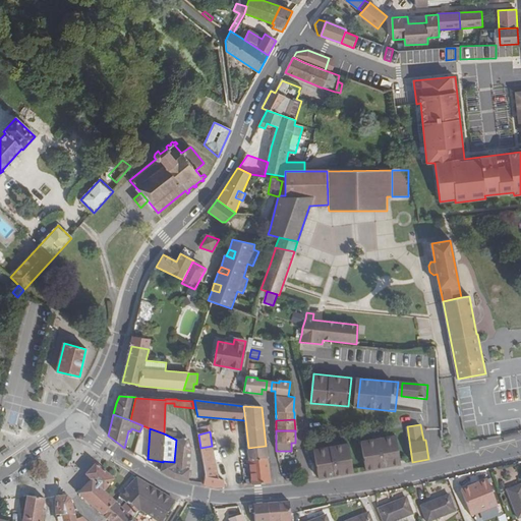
[(365,469),(401,464),(396,435),(361,441),(365,469)]
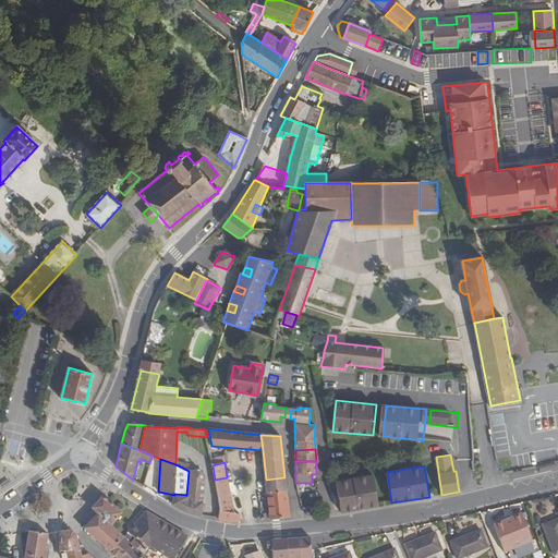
[(174,494),(174,495),(172,504),(186,511),(201,516),(201,512),(204,483),(199,470),(189,471),(186,495),(174,494)]
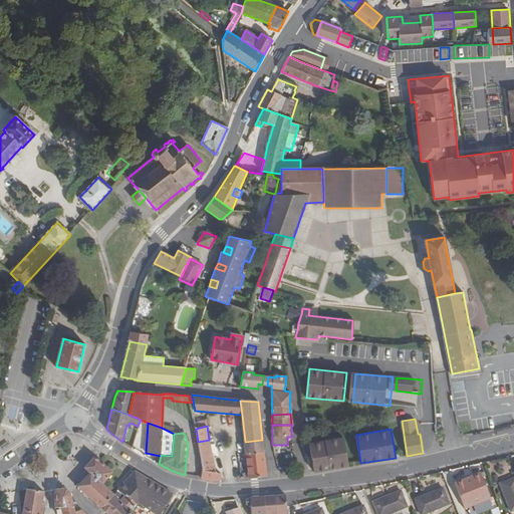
[(314,471),(348,465),(343,437),(309,442),(314,471)]
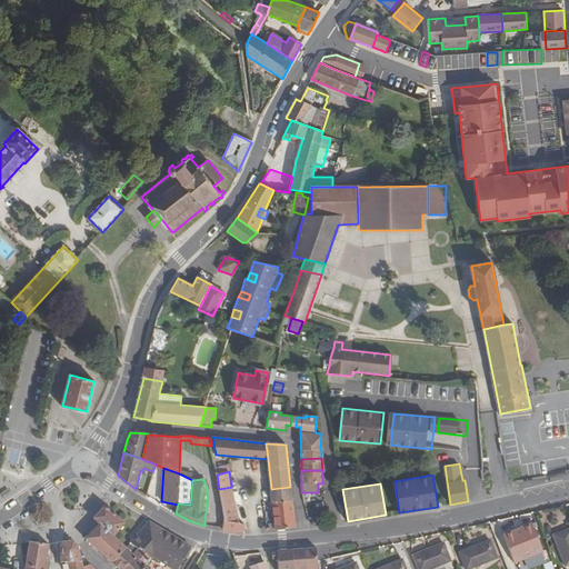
[(219,489),(222,508),(235,506),(231,487),(219,489)]
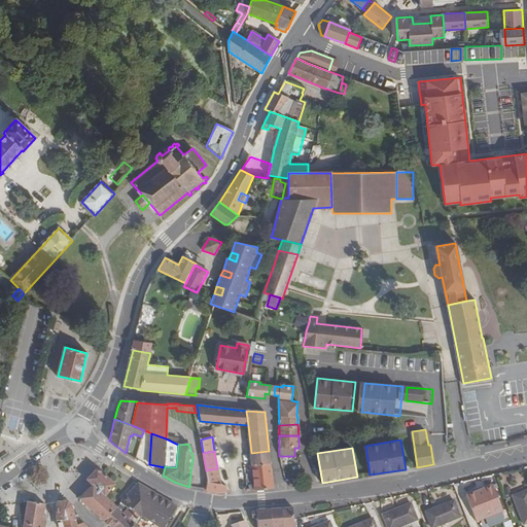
[(252,462),(252,465),(270,463),(269,451),(251,453),(251,456),(252,462)]
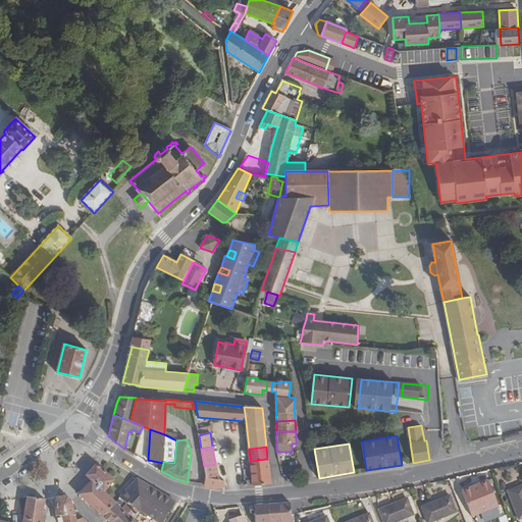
[(267,459),(250,461),(253,485),(270,483),(267,459)]
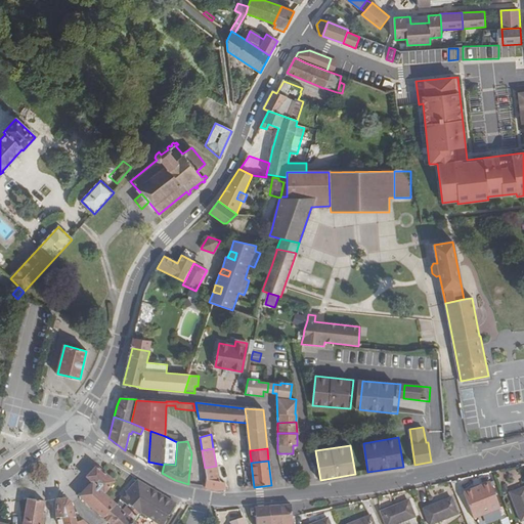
[(216,466),(205,468),(207,479),(206,484),(205,487),(217,490),(225,489),(223,482),(219,481),(216,466)]
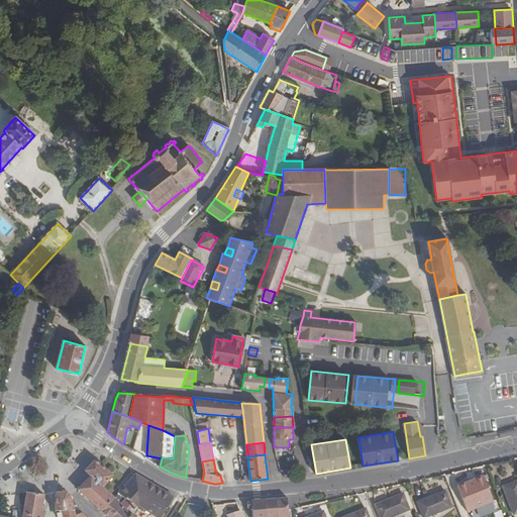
[(102,512),(114,499),(103,488),(113,476),(95,460),(84,472),(90,477),(78,490),(102,512)]
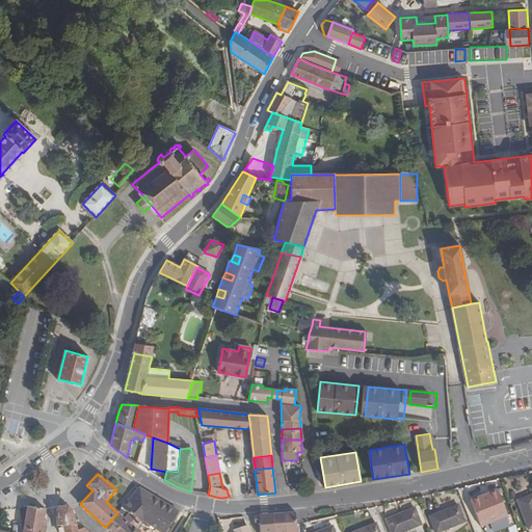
[(139,487),(122,507),(123,508),(131,514),(133,516),(134,514),(142,522),(143,523),(144,522),(160,531),(166,531),(180,512),(159,499),(149,494),(139,487)]
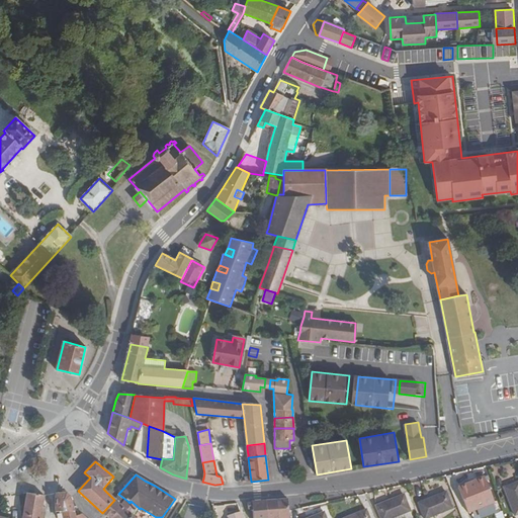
[(484,478),(455,488),(462,504),(490,493),(484,478)]
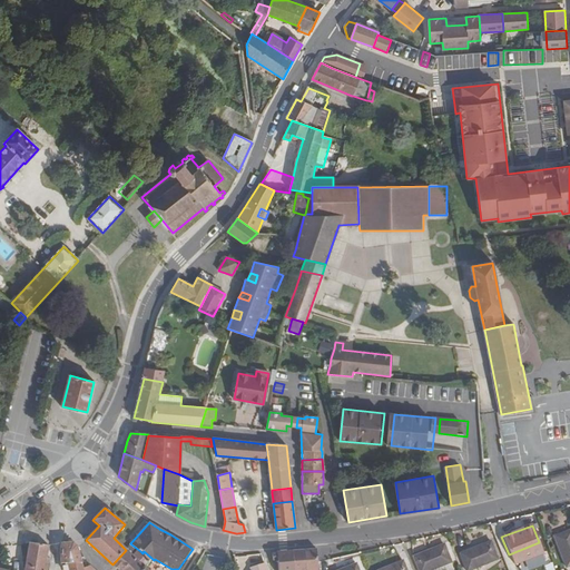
[(569,530),(554,536),(567,567),(569,566),(569,530)]
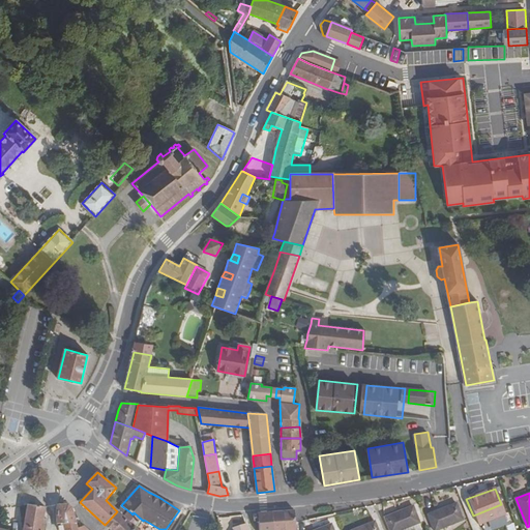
[(457,503),(429,514),(434,529),(436,529),(463,520),(457,503)]
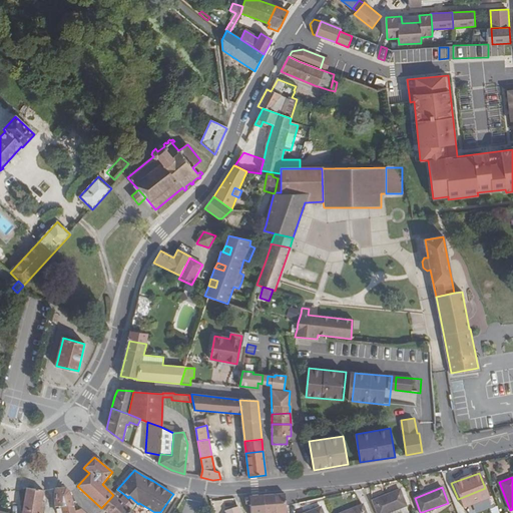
[(74,512),(70,491),(66,488),(55,488),(55,507),(57,512),(74,512)]
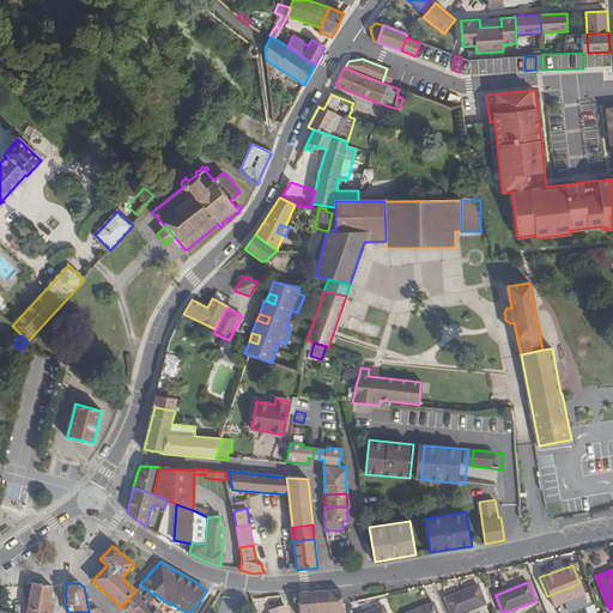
[(47,612),(52,588),(32,584),(26,612),(47,612)]
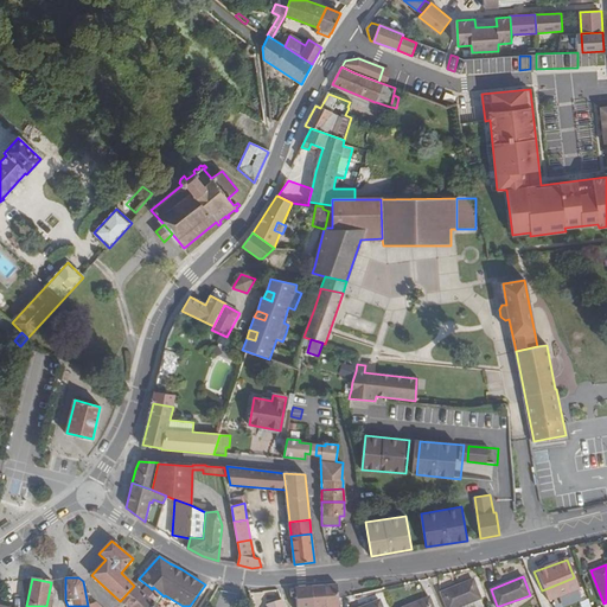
[(473,580),(441,593),(446,606),(458,606),(460,606),(480,598),(473,580)]
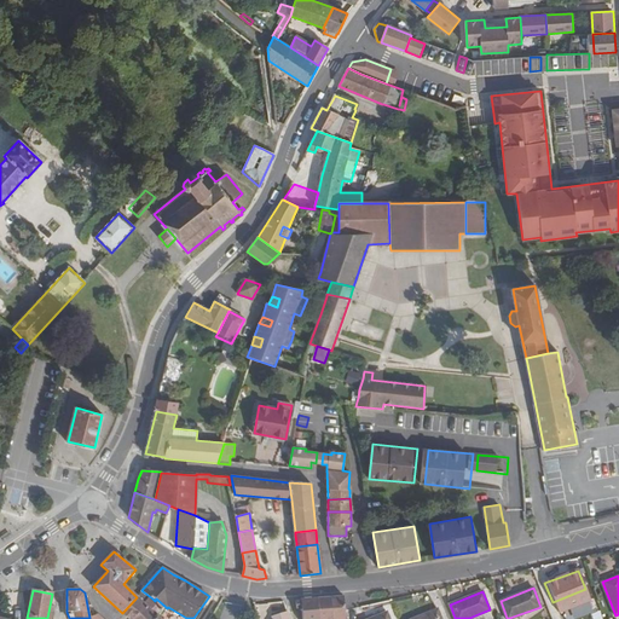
[(155,601),(152,599),(145,605),(137,597),(122,613),(128,618),(154,618),(157,615),(166,607),(156,599),(155,601)]
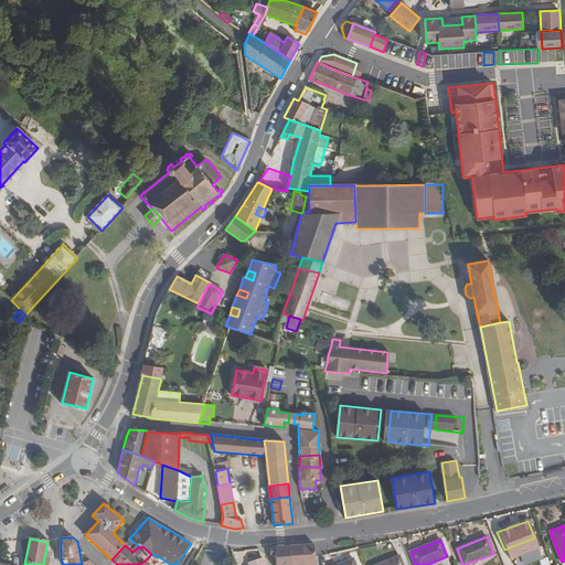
[(304,564),(302,546),(290,547),(291,564),(304,564)]
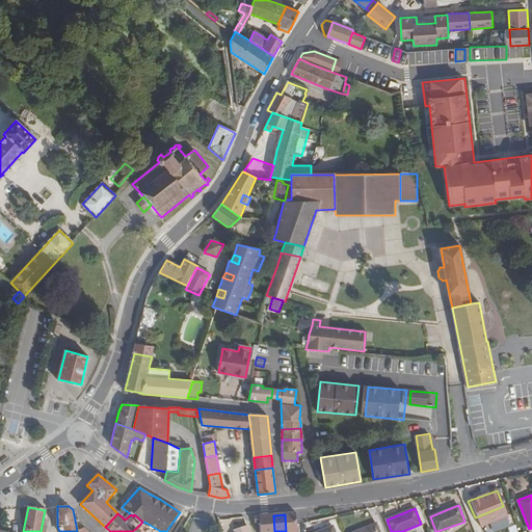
[(285,514),(286,531),(296,531),(297,525),(296,514),(285,514)]
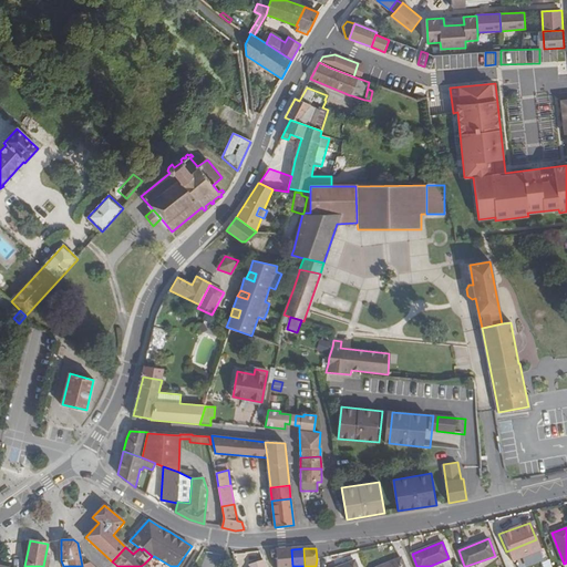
[(292,566),(291,549),(271,552),(272,557),(276,557),(277,566),(292,566)]
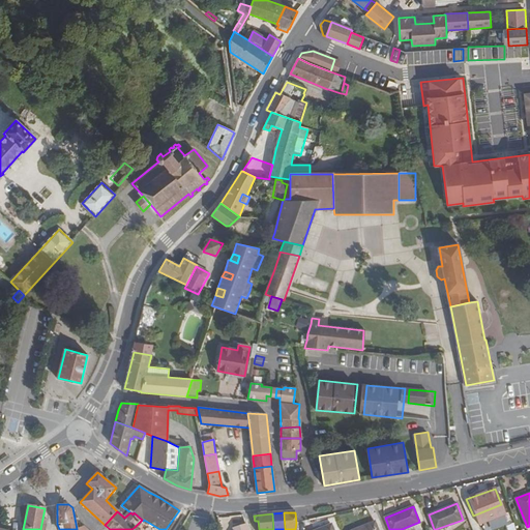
[(248,529),(243,516),(230,517),(233,529),(248,529)]
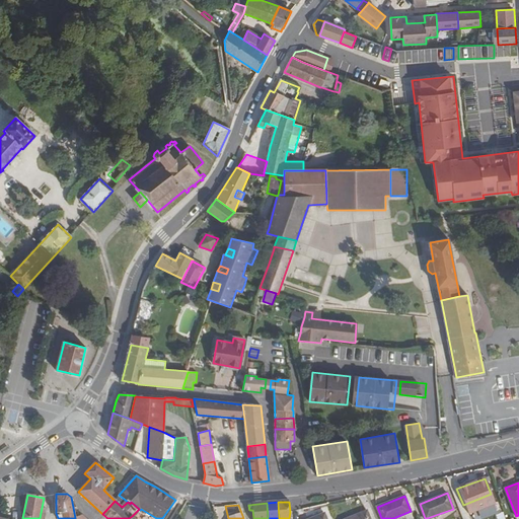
[(182,509),(175,518),(183,518),(188,513),(182,509)]
